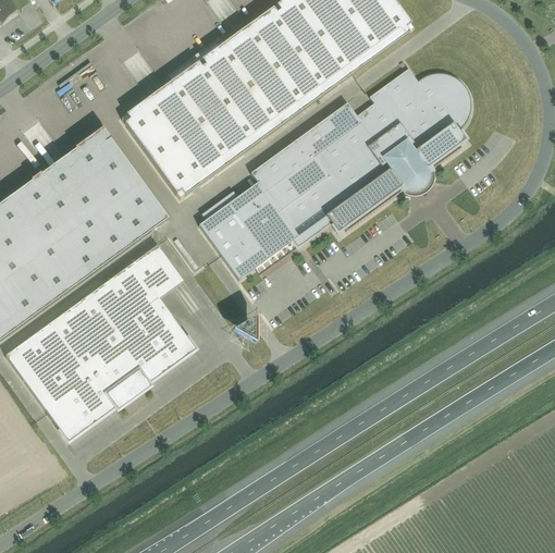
[(0,0),(0,20),(3,23),(10,14),(19,8),(13,0),(0,0)]
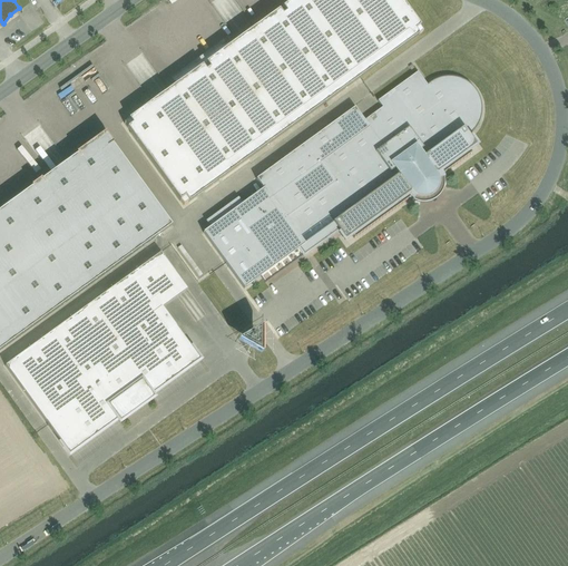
[(191,198),(191,199),(420,32),(420,31),(424,28),(421,23),(422,23),(404,0),(291,0),(223,50),(218,44),(185,68),(189,74),(126,120),(133,129),(131,129),(182,197),(185,202),(191,198)]
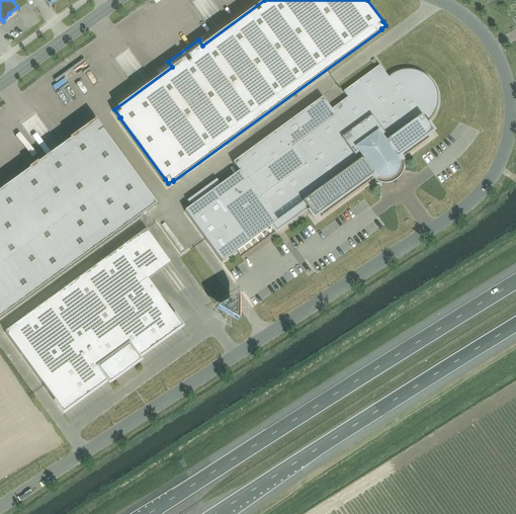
[(391,73),(390,74),(381,62),(345,88),(349,94),(333,106),(324,94),(235,159),(241,168),(186,207),(206,235),(224,259),(274,223),(278,228),(309,205),(313,211),(314,211),(316,215),(321,209),(324,213),(374,176),(376,178),(375,179),(376,179),(379,180),(383,181),(387,181),(391,181),(394,179),(397,177),(400,175),(402,172),(404,169),(405,165),(405,162),(405,159),(405,158),(404,158),(403,156),(430,136),(428,133),(434,129),(432,125),(428,119),(430,117),(432,115),(433,114),(434,112),(435,110),(436,109),(437,108),(437,106),(438,105),(438,103),(439,101),(439,99),(439,97),(439,95),(439,94),(439,91),(438,89),(438,88),(437,86),(436,83),(436,82),(434,80),(434,79),(432,77),(431,75),(429,74),(428,73),(426,71),(424,70),(422,69),(421,68),(418,68),(417,67),(415,67),(413,67),(411,66),(409,66),(407,66),(405,67),(403,67),(401,68),(399,68),(397,69),(394,71),(393,72),(391,73)]
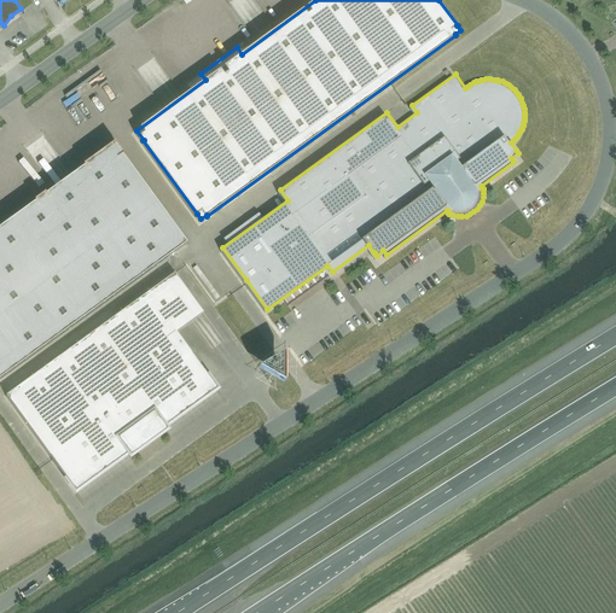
[(0,378),(189,243),(116,144),(0,226),(0,378)]
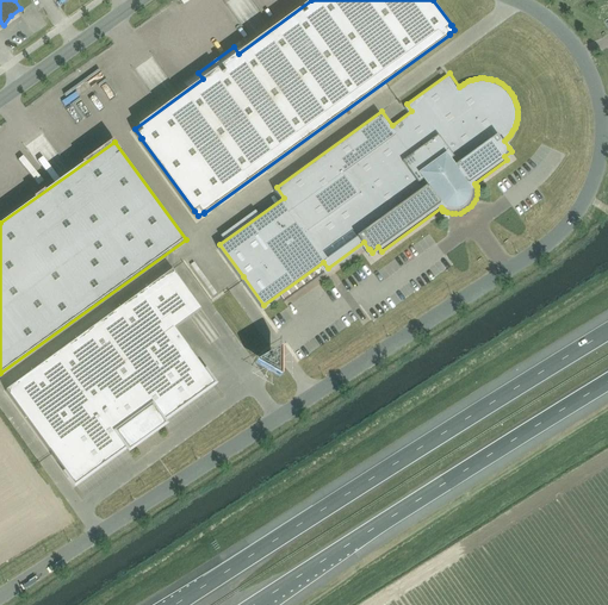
[(137,443),(159,426),(154,420),(160,416),(163,419),(216,381),(205,367),(172,320),(198,300),(173,267),(7,387),(53,450),(66,468),(76,481),(129,443),(126,441),(132,436),(137,443)]
